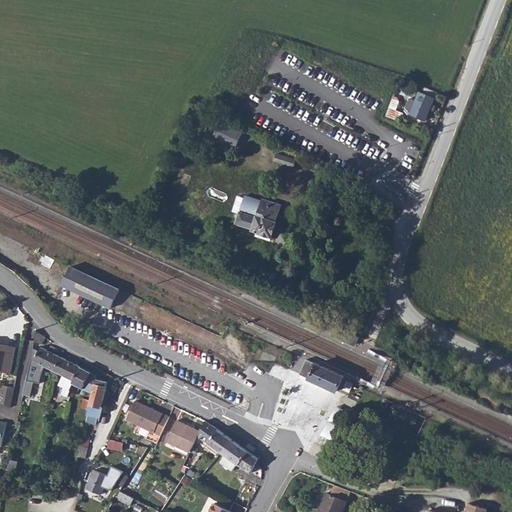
[(419,91),(410,114),(425,119),(434,97),(419,91)]
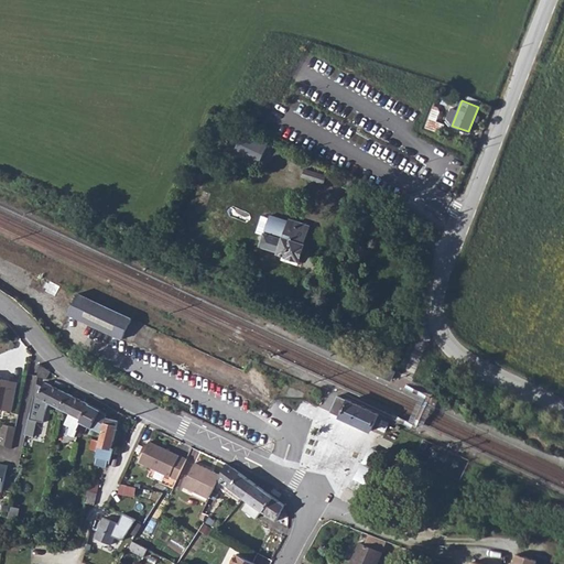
[(223,148),(262,161),(269,142),(228,129),(223,148)]
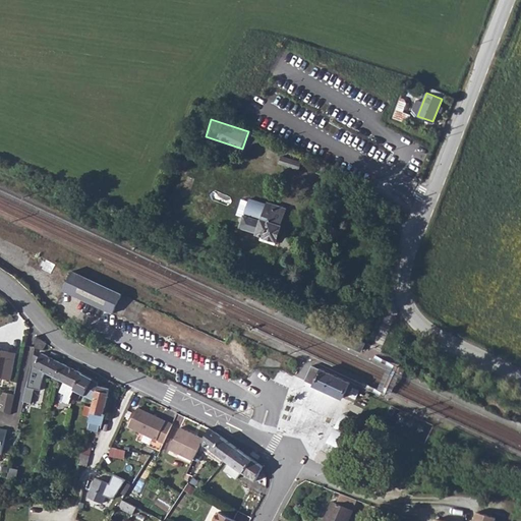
[(283,155),(281,163),(298,169),(301,162),(283,155)]
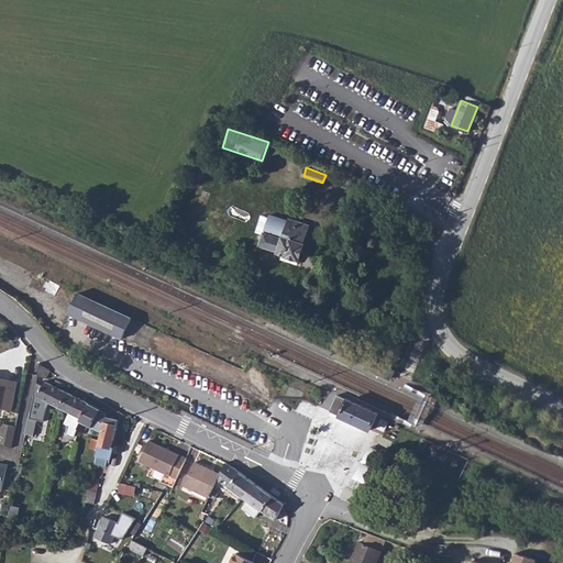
[(256,231),(263,233),(269,214),(263,212),(256,231)]
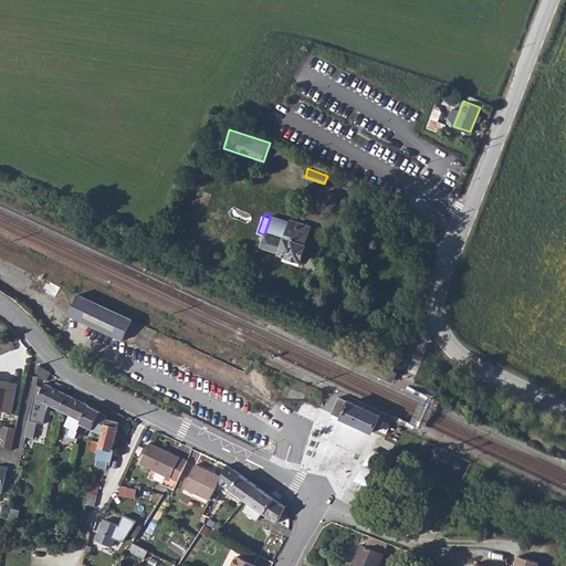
[(291,219),(284,239),(265,233),(262,247),(281,252),(280,253),(301,260),(306,244),(305,244),(311,226),(291,219)]
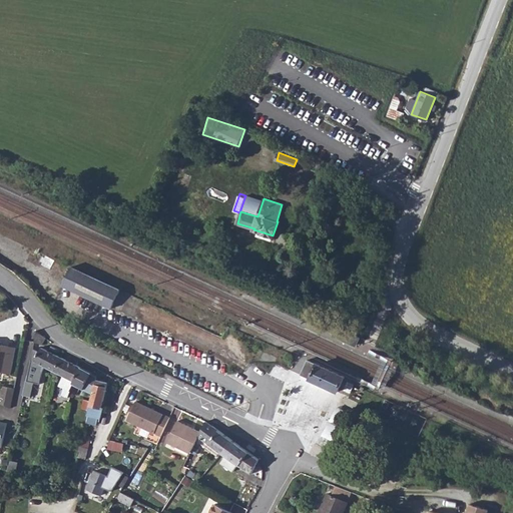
[(71,268),(62,286),(111,308),(120,290),(71,268)]
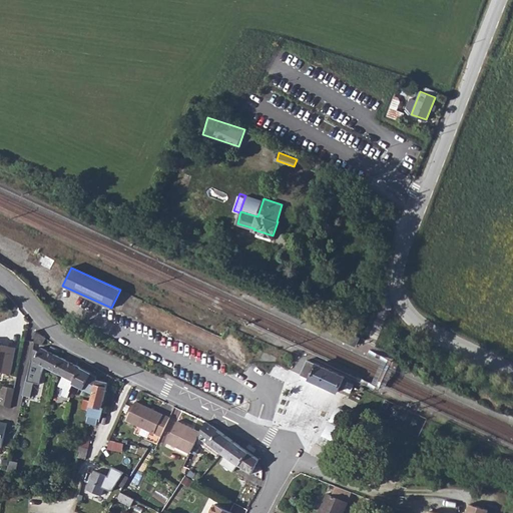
[(36,331),(33,342),(42,346),(45,338),(39,334),(36,331)]
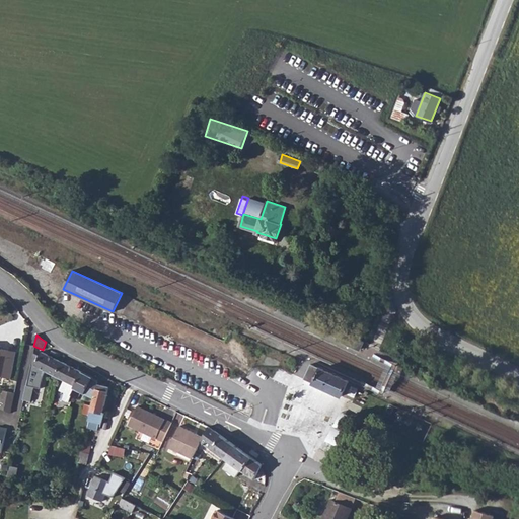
[(0,349),(0,375),(12,378),(17,353),(0,349)]
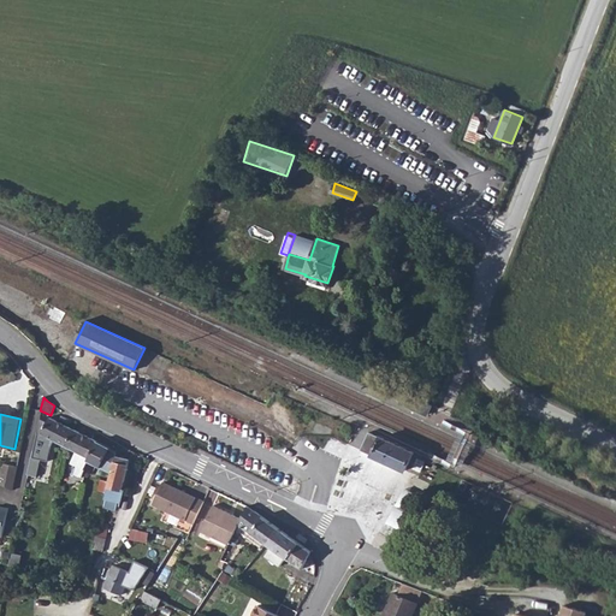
[(67,449),(65,448),(73,430),(48,418),(46,424),(39,420),(30,457),(40,460),(48,461),(49,449),(54,442),(61,445),(60,450),(65,452),(67,449)]
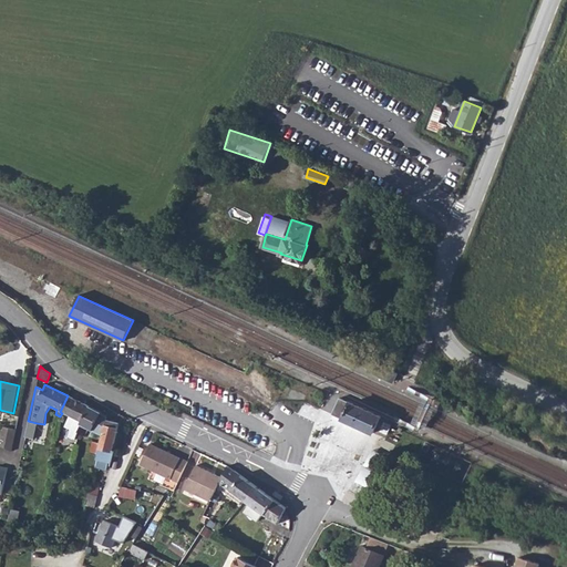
[(68,395),(60,412),(62,413),(70,418),(64,428),(71,430),(69,437),(75,440),(81,423),(90,406),(68,395)]
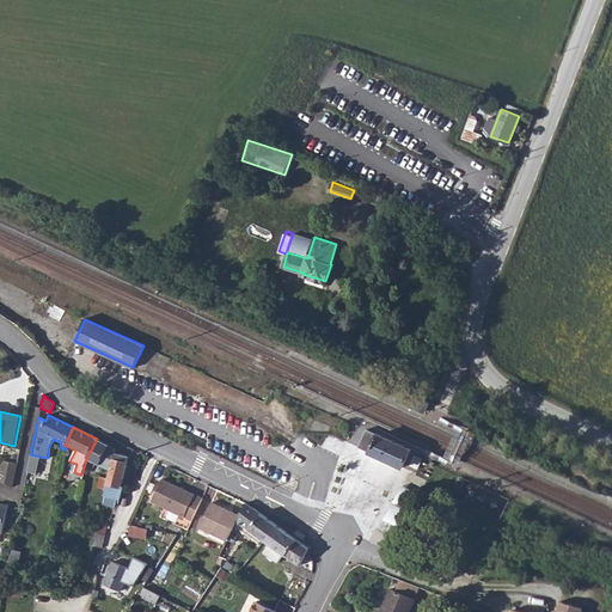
[(367,429),(359,447),(402,467),(411,450),(367,429)]
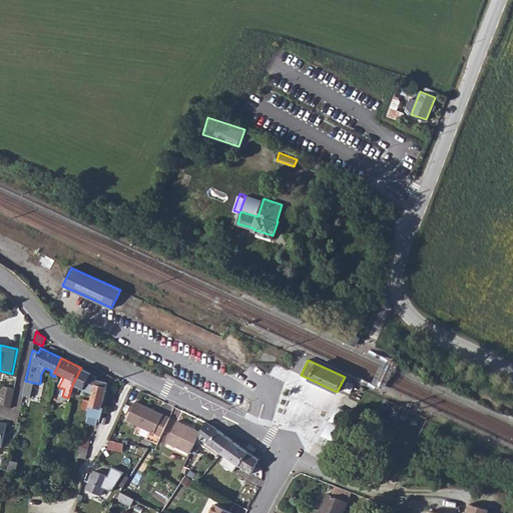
[(81,368),(73,383),(93,394),(96,380),(97,377),(91,374),(91,373),(81,368)]
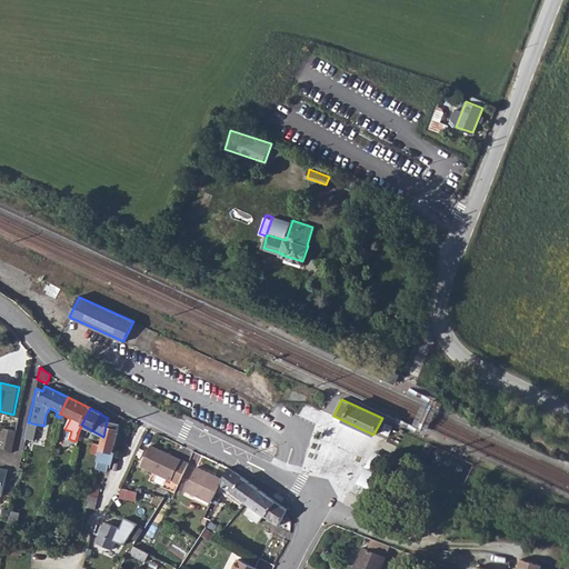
[(103,437),(96,469),(107,471),(109,465),(112,465),(115,453),(112,452),(120,425),(107,421),(103,437)]
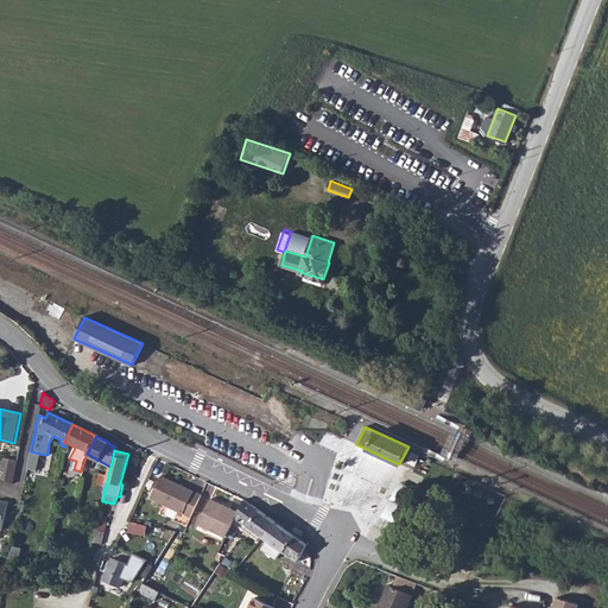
[(30,451),(26,469),(36,470),(39,454),(30,451)]
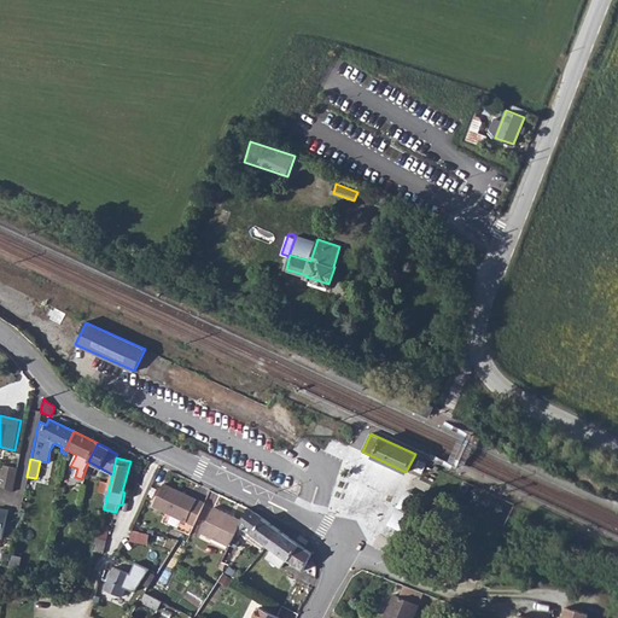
[(18,466),(3,462),(0,476),(0,483),(13,490),(18,466)]
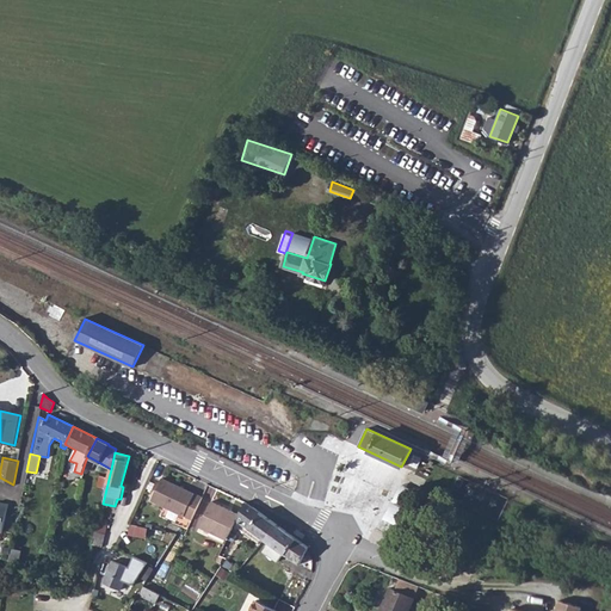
[(421,488),(425,476),(414,473),(411,485),(421,488)]
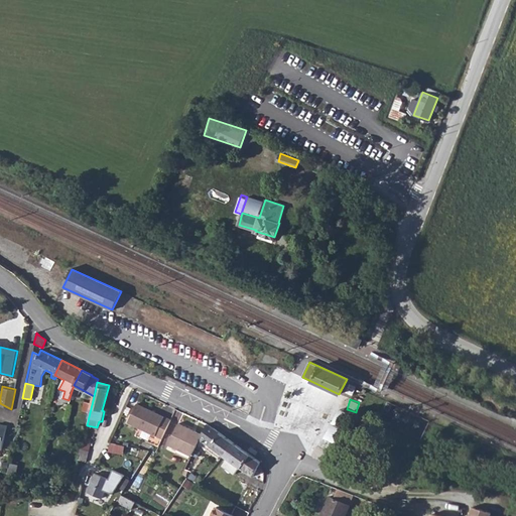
[(127,422),(160,439),(170,420),(137,403),(127,422)]
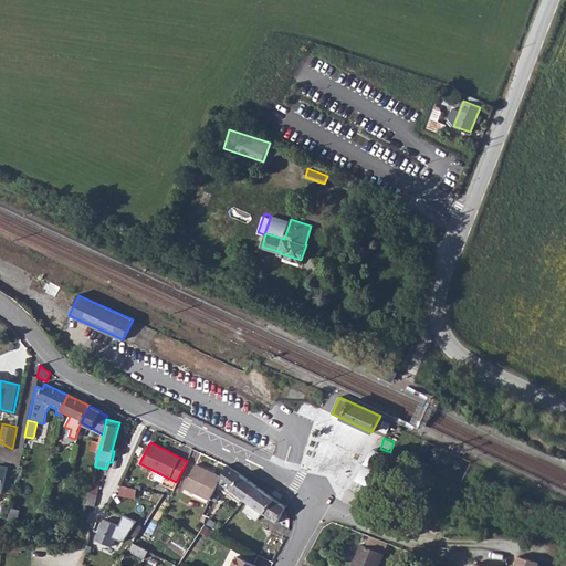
[(385,456),(373,450),(367,462),(378,468),(385,456)]
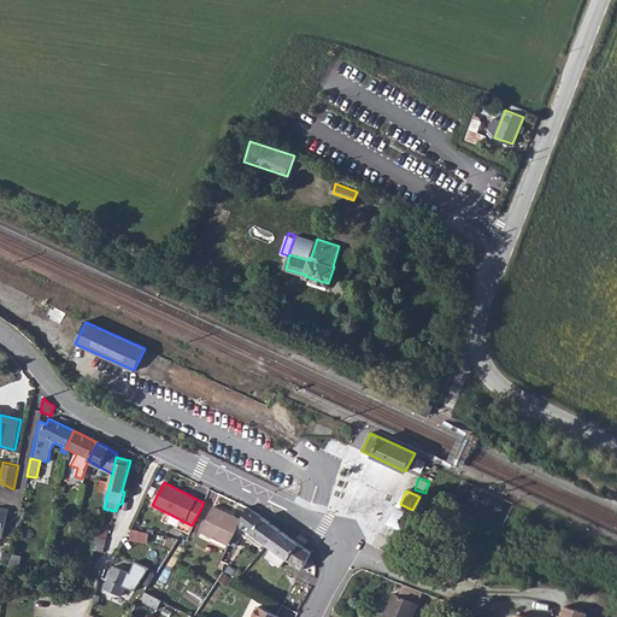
[(215,534),(230,541),(239,524),(241,519),(212,506),(201,532),(213,538),(215,534)]
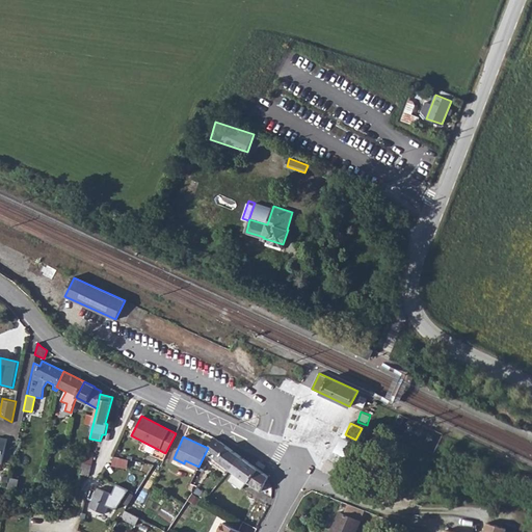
[(208,448),(206,452),(231,470),(236,463),(241,456),(216,439),(213,437),(208,448)]
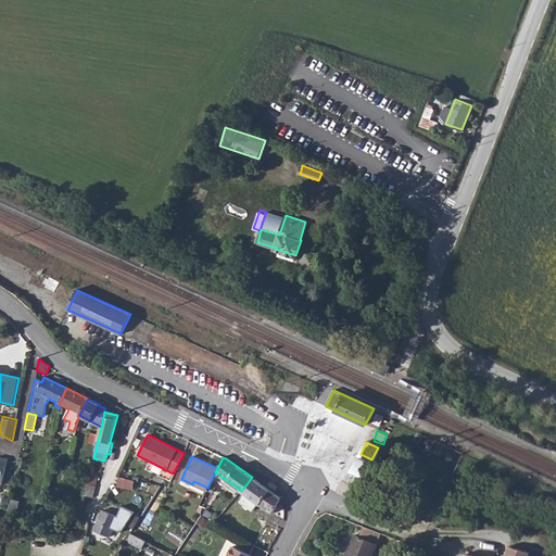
[(370,463),(359,458),(353,470),(365,475),(370,463)]
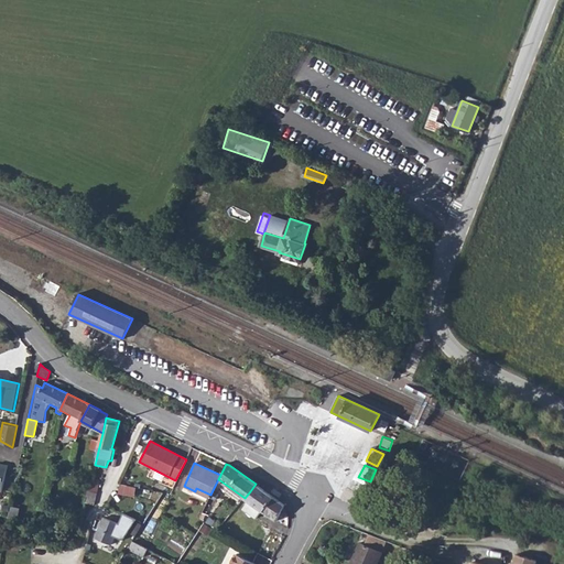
[(100,480),(91,479),(88,491),(97,494),(100,480)]
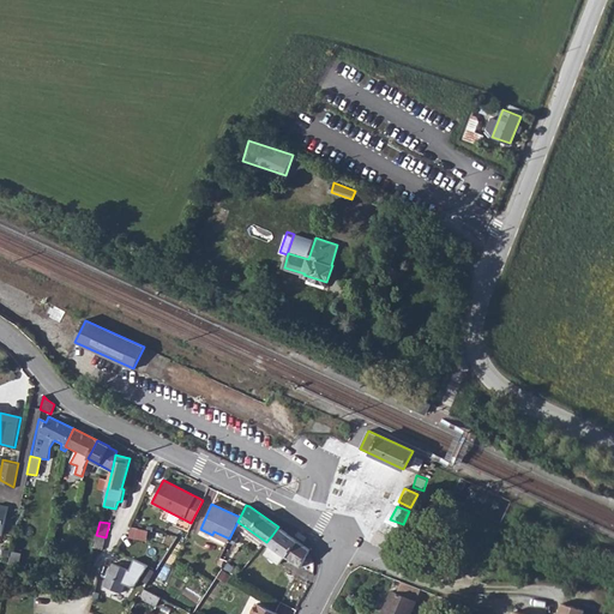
[(278,527),(272,535),(277,539),(282,530),(278,527)]
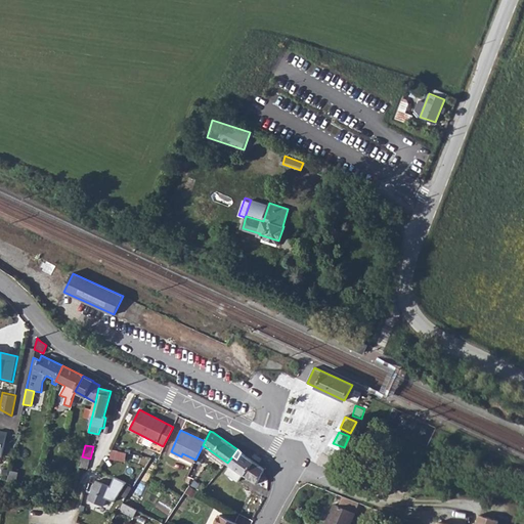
[(357,449),(352,459),(357,462),(362,451),(357,449)]
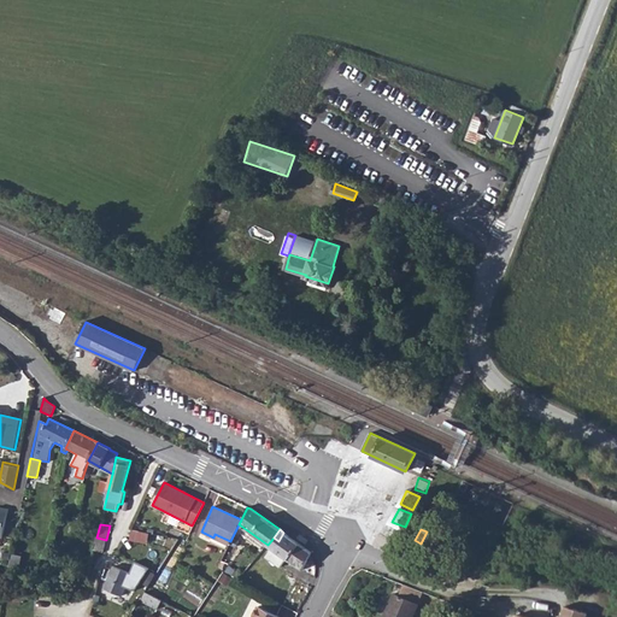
[(148,540),(150,533),(133,530),(131,538),(148,540)]
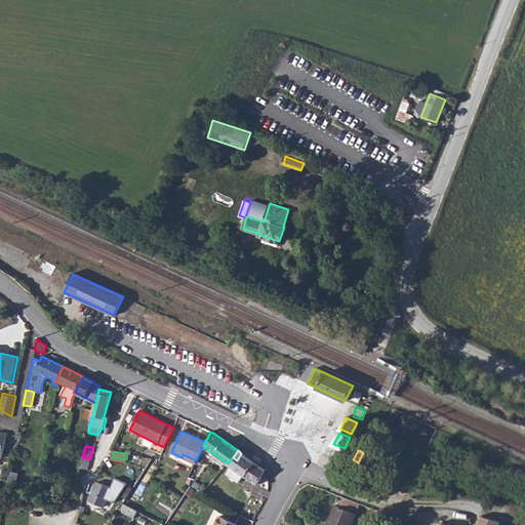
[(233,457),(228,463),(230,466),(226,473),(238,482),(243,475),(256,485),(265,470),(241,453),(237,460),(233,457)]
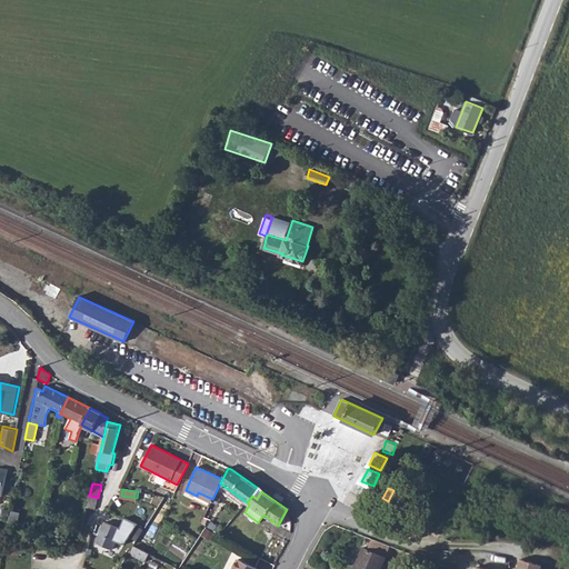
[(95,510),(98,498),(89,496),(86,508),(95,510)]
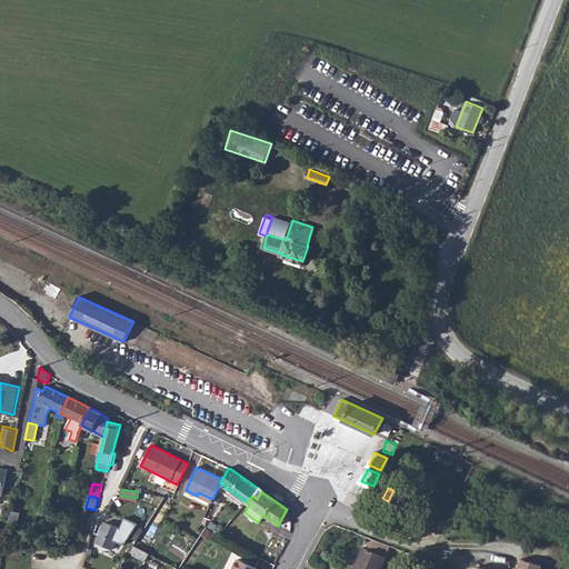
[(18,513),(10,512),(8,525),(16,526),(18,513)]
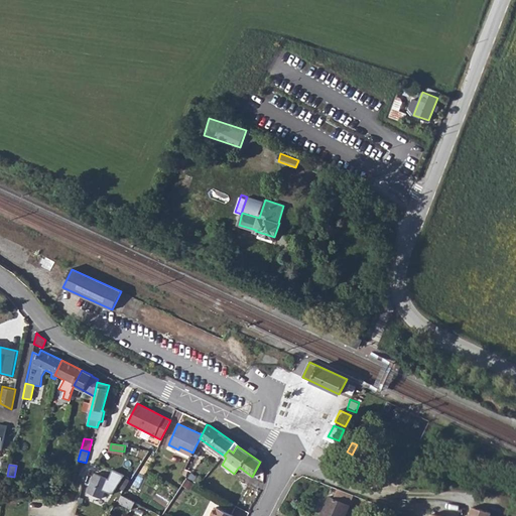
[(93,474),(86,492),(101,498),(102,496),(108,499),(110,494),(114,496),(124,477),(113,470),(108,480),(93,474)]
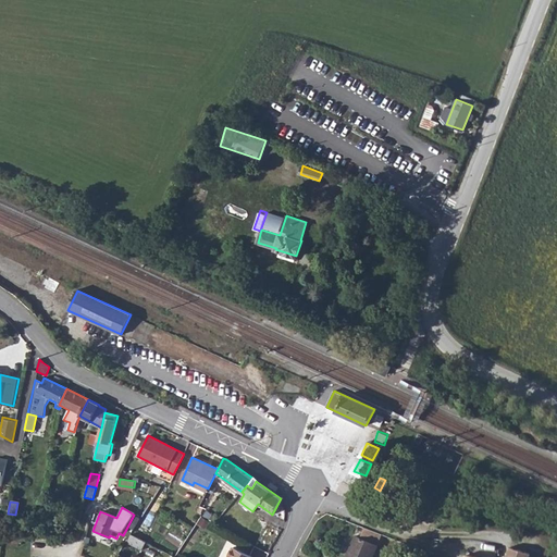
[(372,556),(382,536),(364,530),(360,540),(355,536),(345,556),(372,556)]
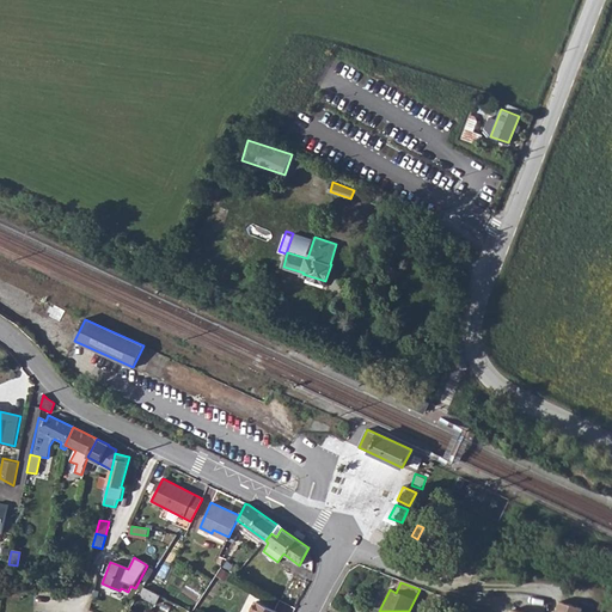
[(159,597),(142,588),(139,597),(154,605),(159,597)]
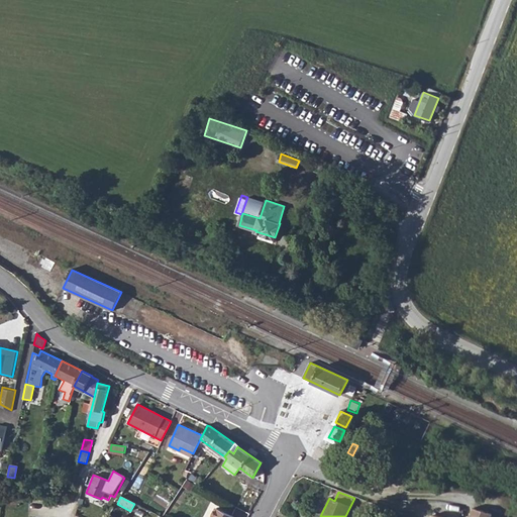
[(490,516),(492,511),(473,505),(469,516),(490,516)]
